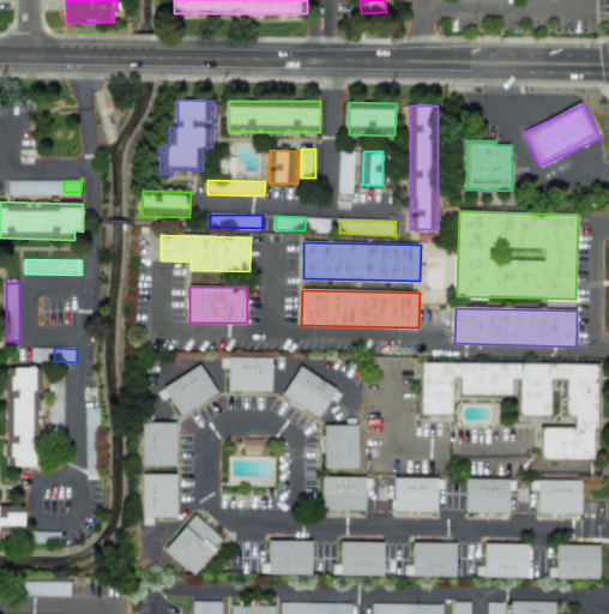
[(229,391),(273,391),(273,357),(230,357),(229,391)]
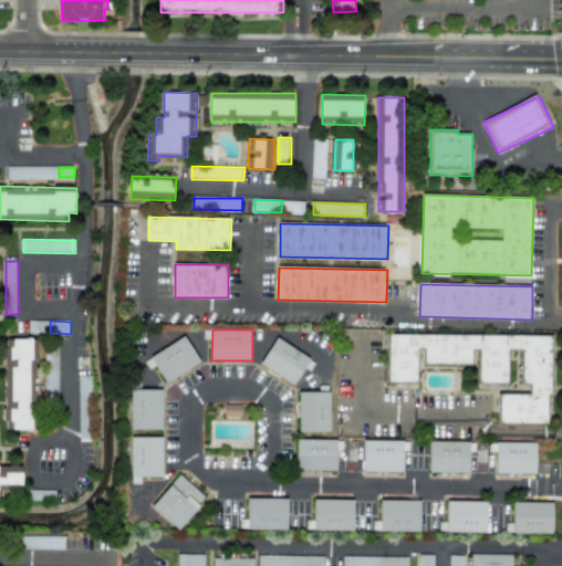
[(552,336),(389,334),(389,383),(418,384),(419,349),(426,349),(426,365),(474,366),(474,348),(481,349),(481,383),(509,384),(509,349),(523,349),(523,384),(532,385),(532,394),(501,394),(501,425),(551,425),(552,336)]
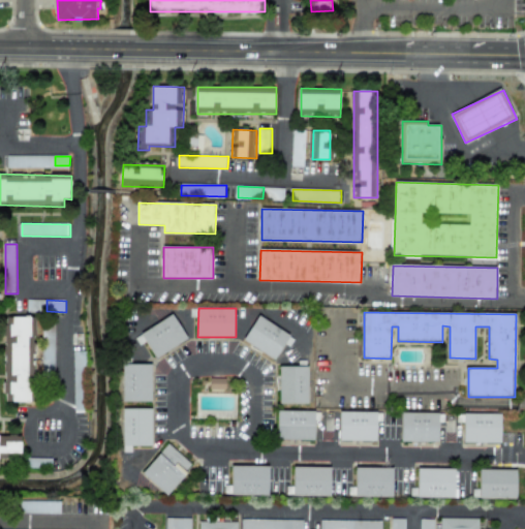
[(142,334),(157,359),(189,338),(174,314),(142,334)]
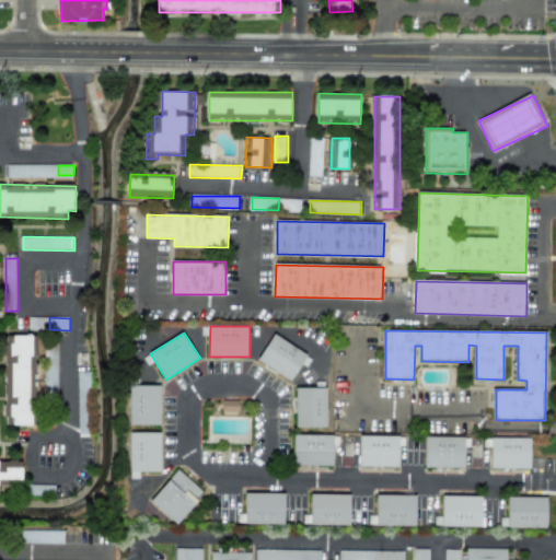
[(41,334),(41,354),(38,354),(38,361),(42,361),(41,424),(9,424),(9,416),(6,416),(6,404),(9,404),(9,334),(41,334)]
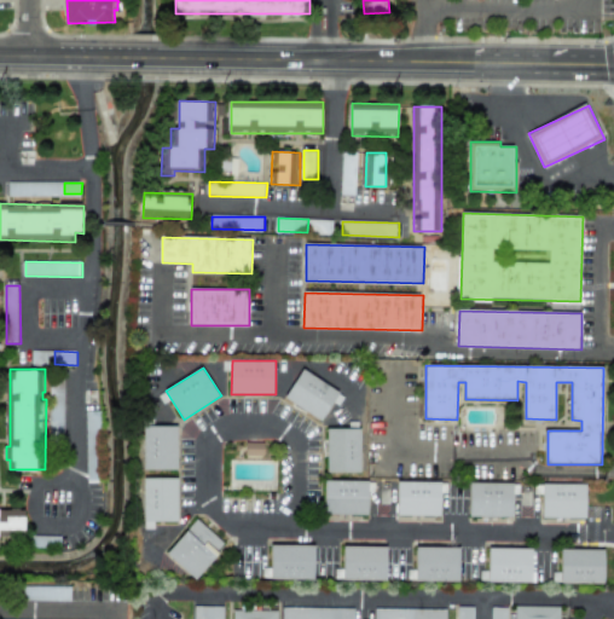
[(343,394),(305,369),(287,397),(324,423),(343,394)]
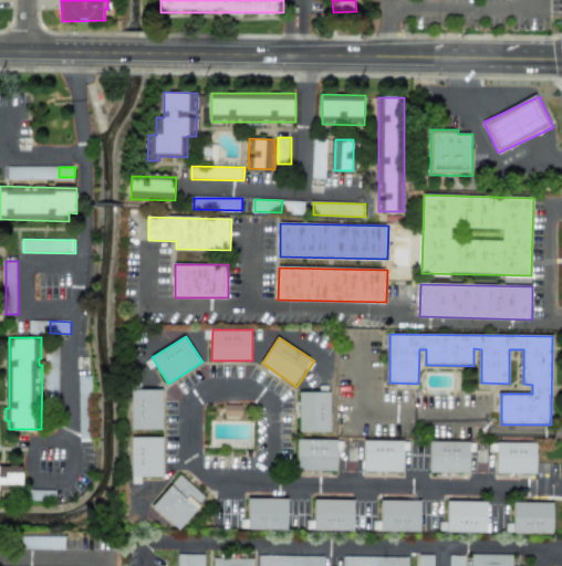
[(94,376),(83,376),(83,391),(94,392),(94,376)]
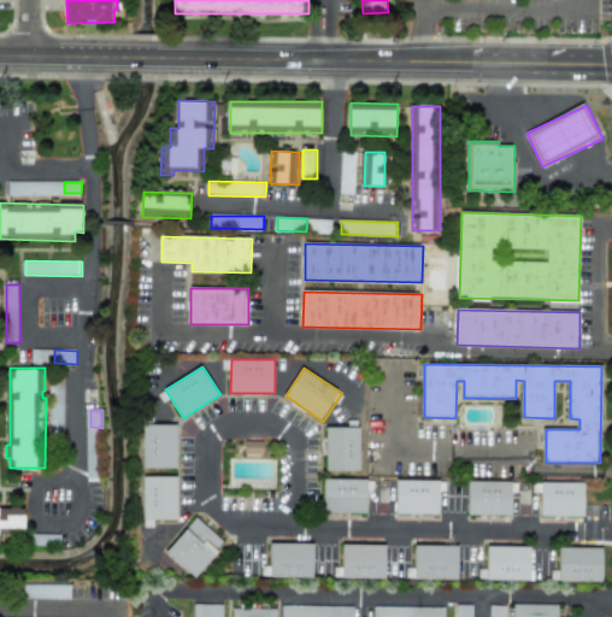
[(178,468),(178,424),(145,424),(145,468),(178,468)]
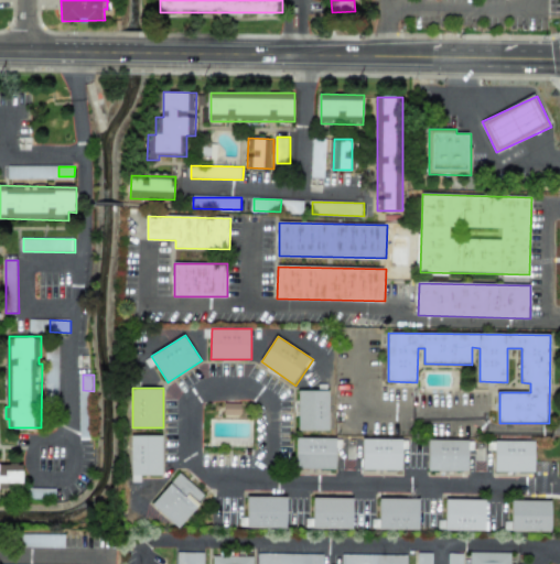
[(300,431),(331,430),(331,390),(300,391),(300,431)]
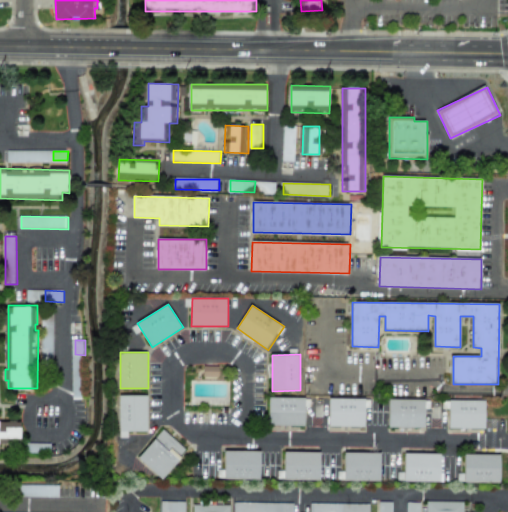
[(121,432),(148,431),(148,395),(120,396),(121,432)]
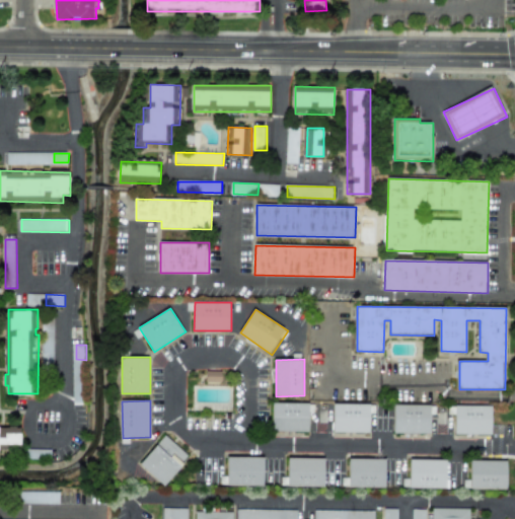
[(310,403),(274,402),(274,431),(310,432),(310,403)]
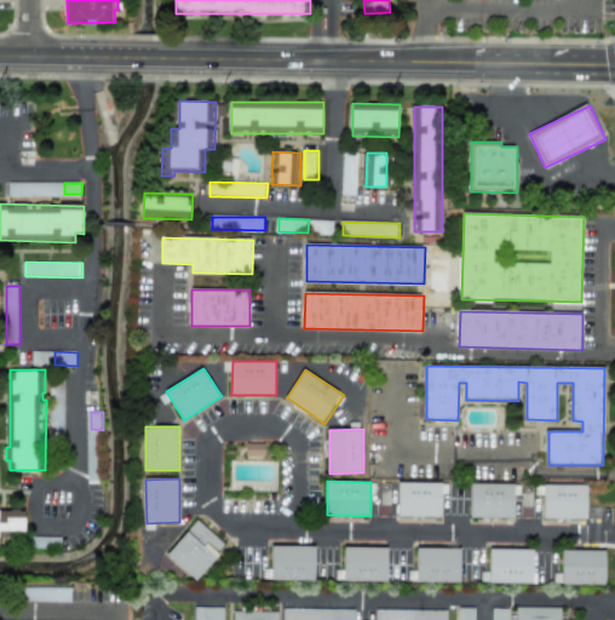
[(443,494),(450,494),(450,483),(400,482),(400,516),(443,517),(443,494)]
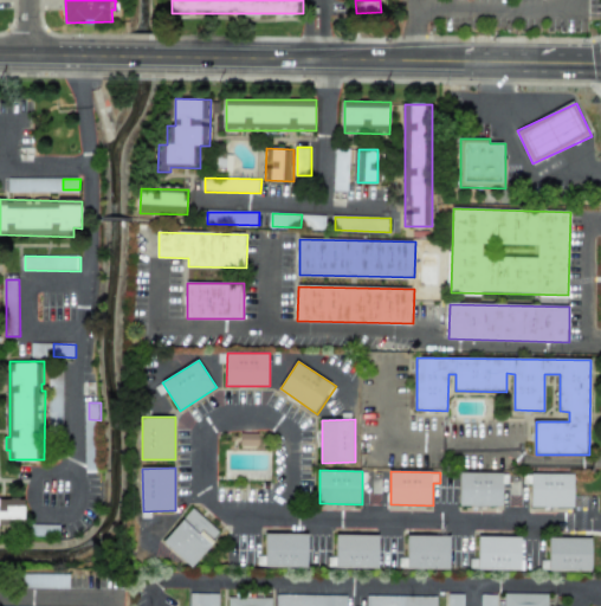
[(460,505),(504,507),(504,472),(461,472),(460,505)]
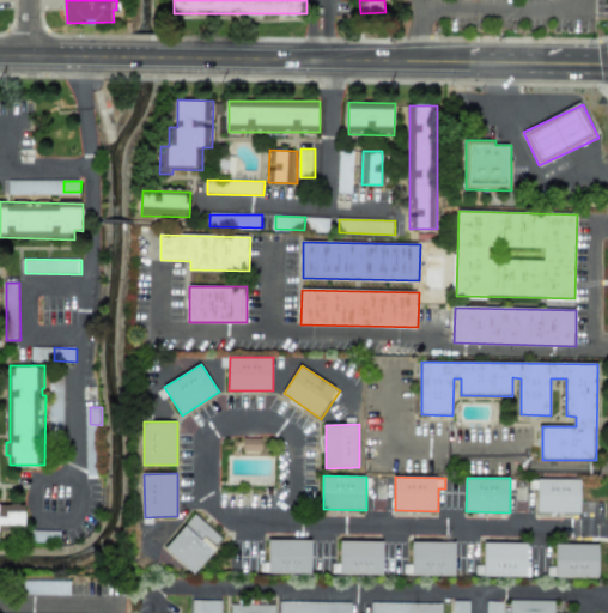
[(583,479),(539,479),(537,513),(582,514),(583,479)]
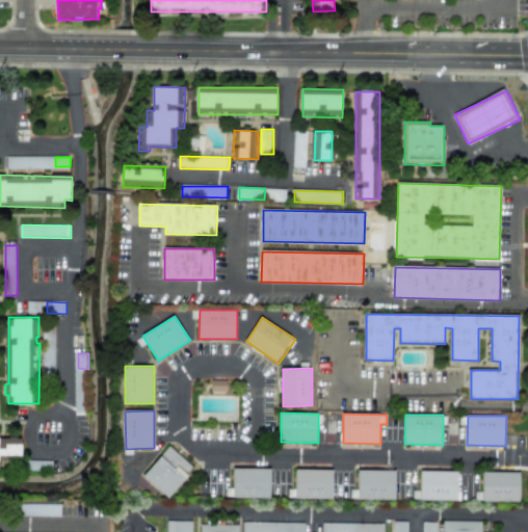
[(0,455),(23,455),(23,437),(0,436),(0,455)]
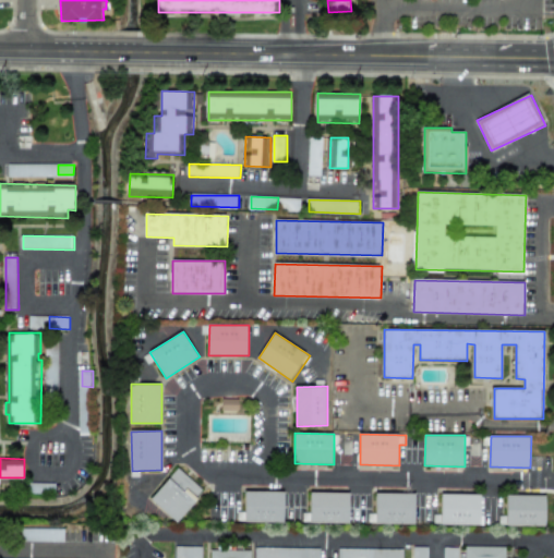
[(205,492),(180,468),(151,498),(177,522),(205,492)]
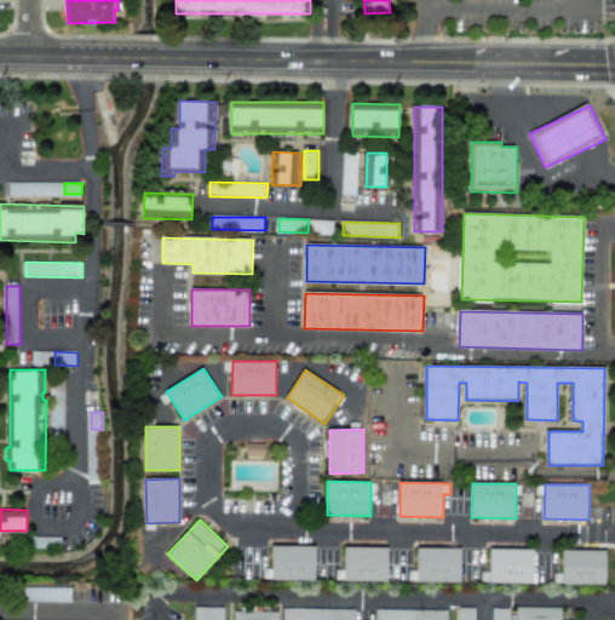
[(317,580),(317,546),(274,545),(272,580),(317,580)]
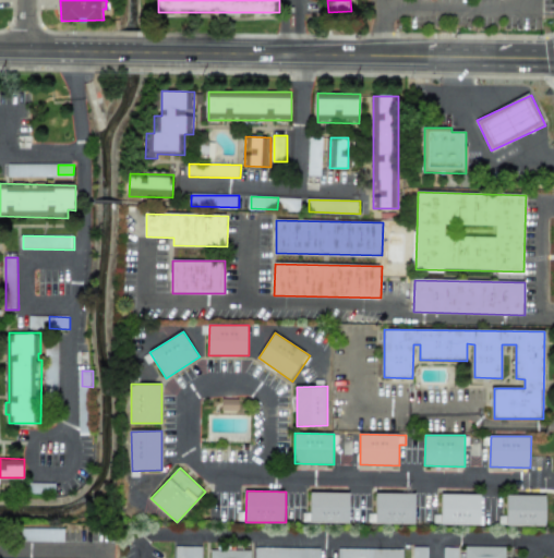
[(351,493),(311,492),(311,523),(350,523),(351,493)]
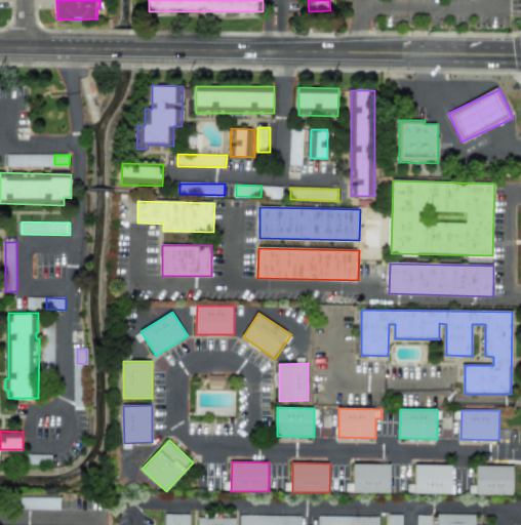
[(391,493),(392,465),(355,463),(354,492),(391,493)]
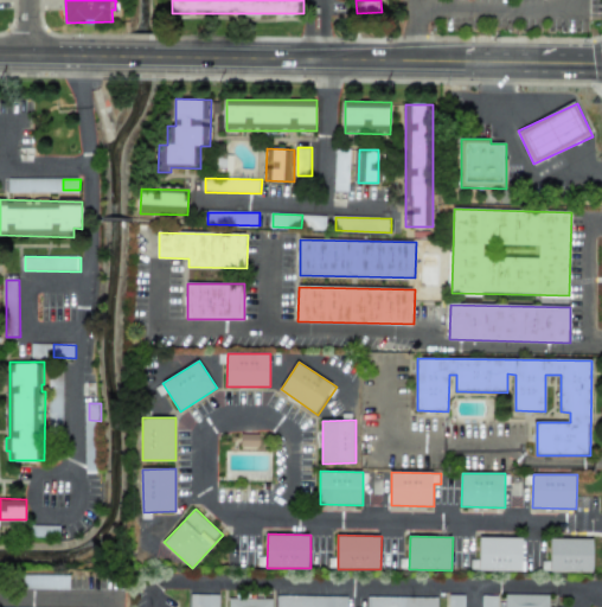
[(524,538),(480,537),(480,570),(523,570),(524,538)]
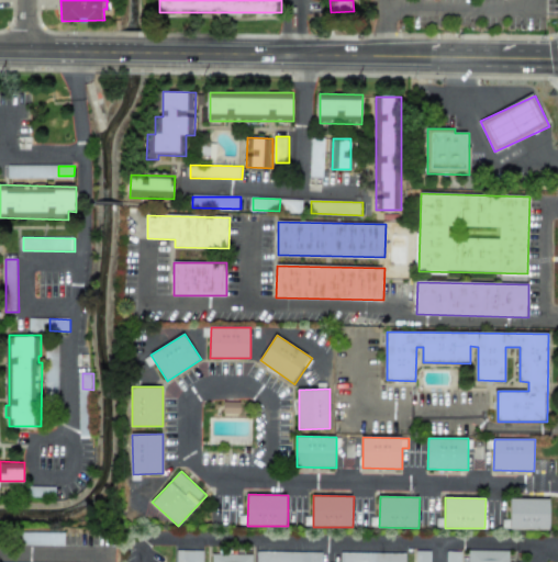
[(550,530),(550,498),(511,498),(511,529),(550,530)]
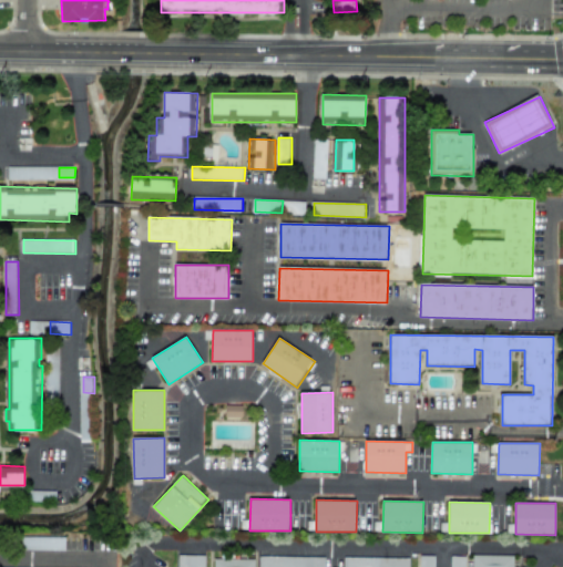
[(19,549),(67,550),(68,538),(19,536),(19,549)]
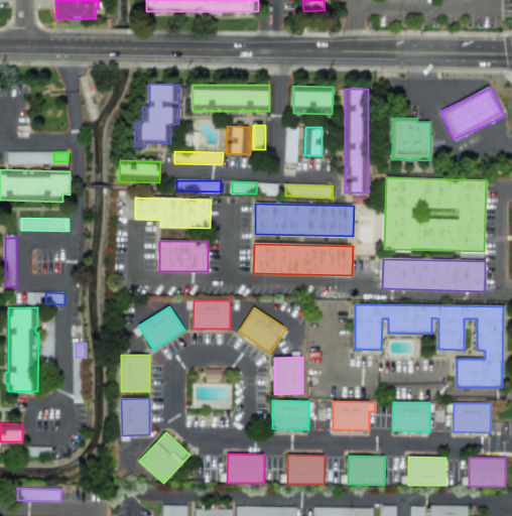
[(187,515),(188,506),(164,505),(163,515),(187,515)]
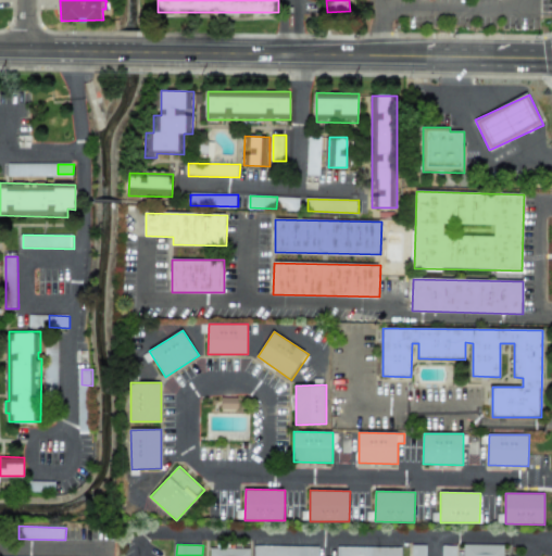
[(465,555),(504,555),(505,545),(465,544),(465,555)]
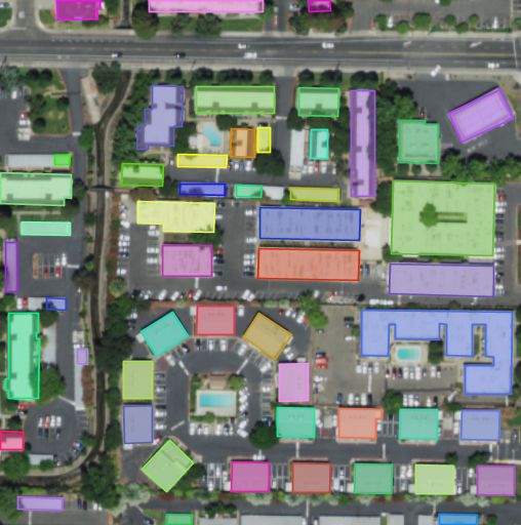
[(242,524),(303,524),(303,516),(242,515),(242,524)]
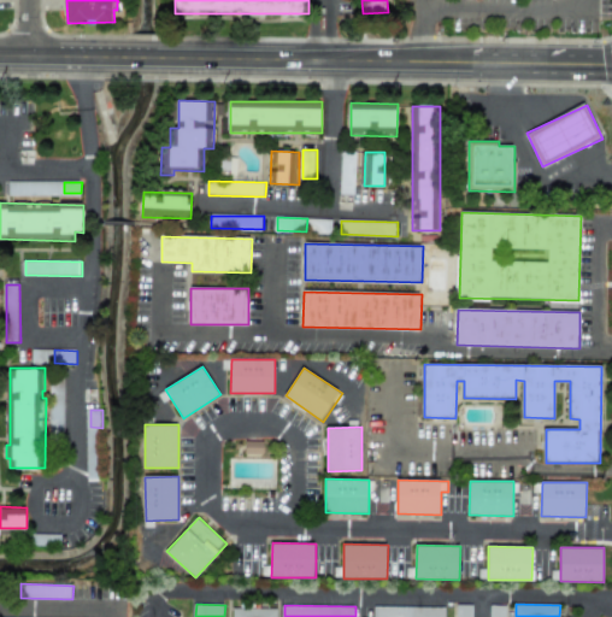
[(475,616),(475,605),(459,605),(458,616),(475,616)]
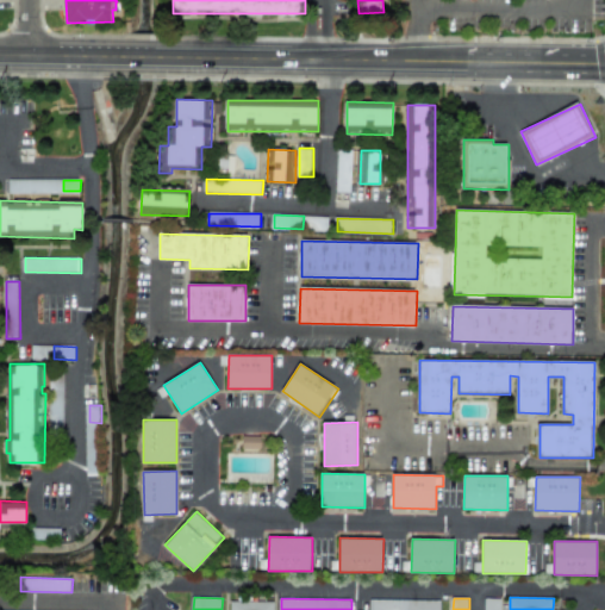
[(486,609),(503,609),(503,598),(486,598),(486,609)]
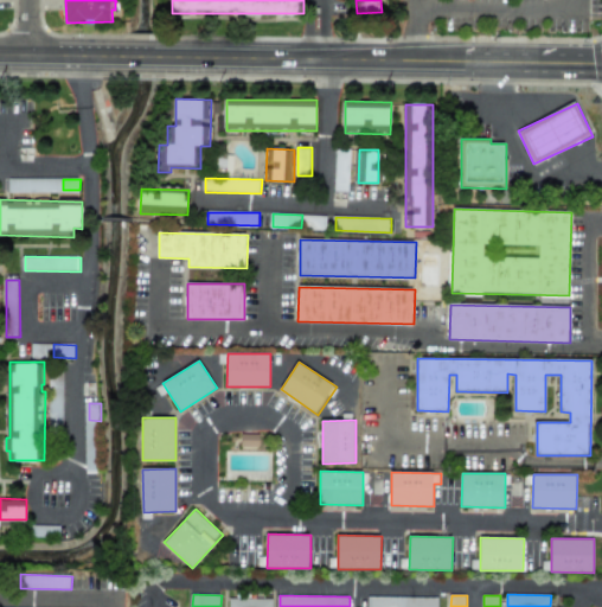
[(440,606),(441,598),(370,596),(370,606),(440,606)]
